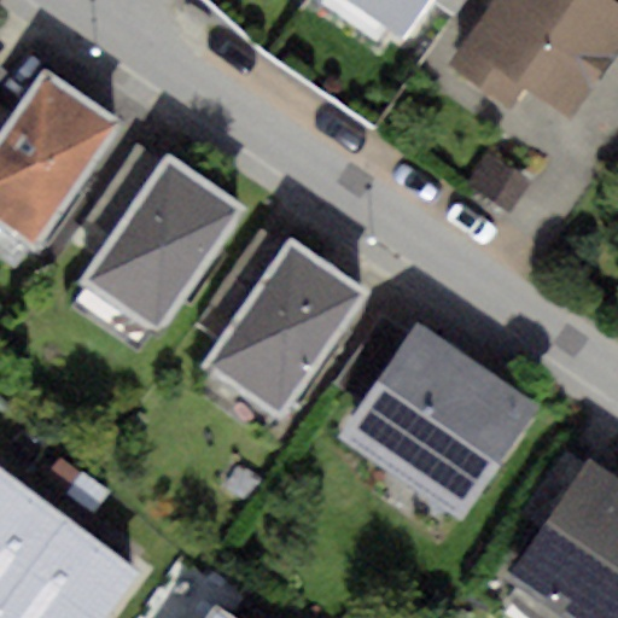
[(348,0),(402,36),(426,0),(348,0)]
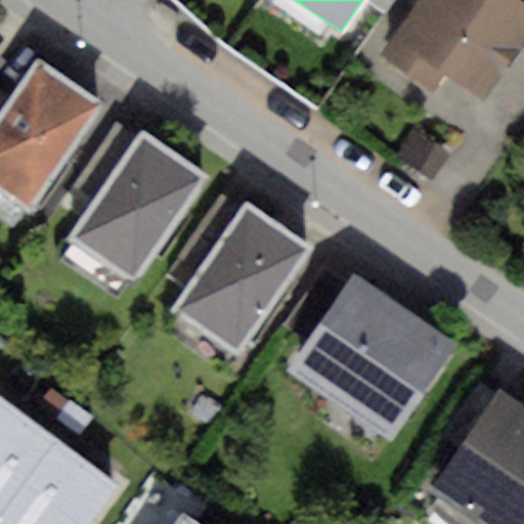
[(395,0),(361,0),(385,15),(395,0)]
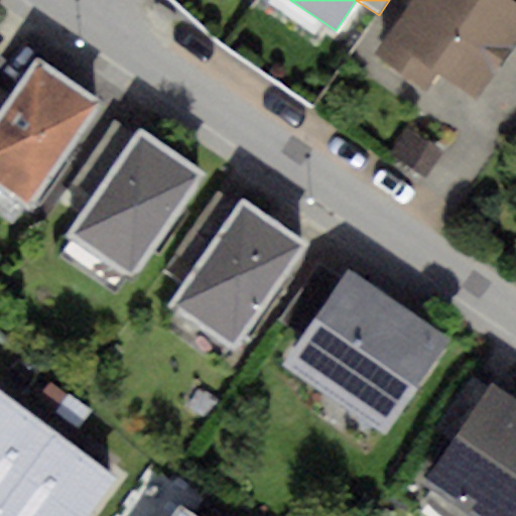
[(515,3),(511,0),(410,0),(374,53),(423,88),(432,76),(474,105),(515,43),(515,3)]
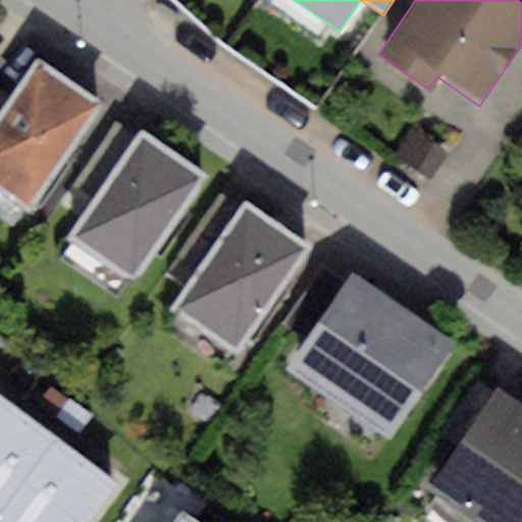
[(104,105),(36,58),(9,97),(0,109),(0,191),(31,212),(104,105)]
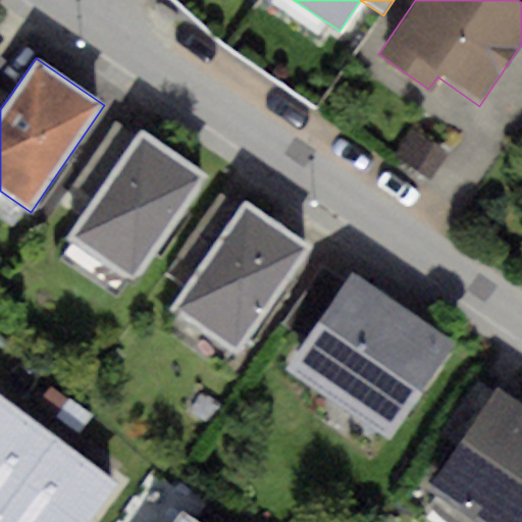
[(0,109),(9,97),(0,90),(0,109)]
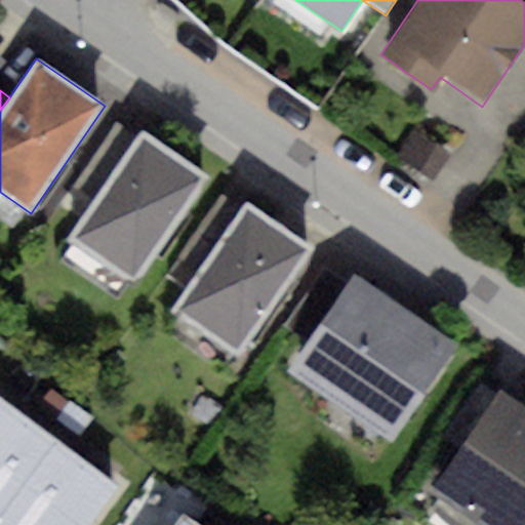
[(91,202),(136,135),(117,122),(71,189),(91,202)]
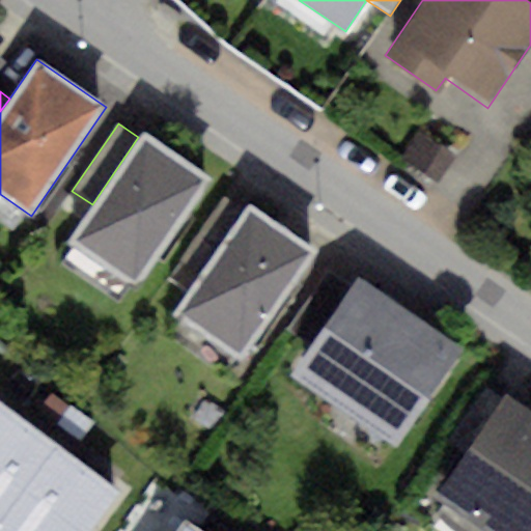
[(417,132),(400,157),(438,182),(454,158),(417,132)]
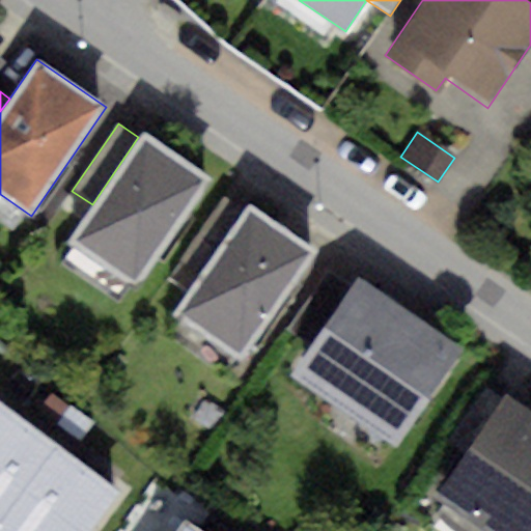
[(212,179),(141,133),(138,137),(92,204),(67,241),(137,288),(212,179)]
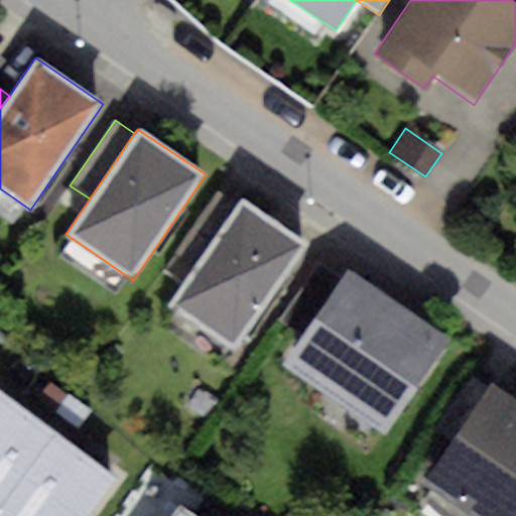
[(185,284),(237,206),(217,191),(163,270),(185,284)]
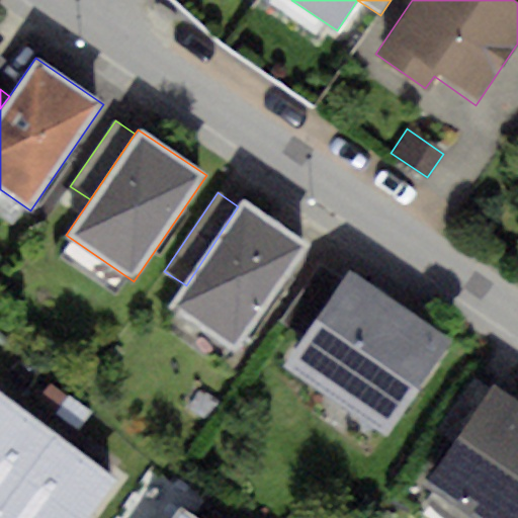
[(305,242),(242,201),(238,206),(186,285),(172,308),(235,348),(305,242)]
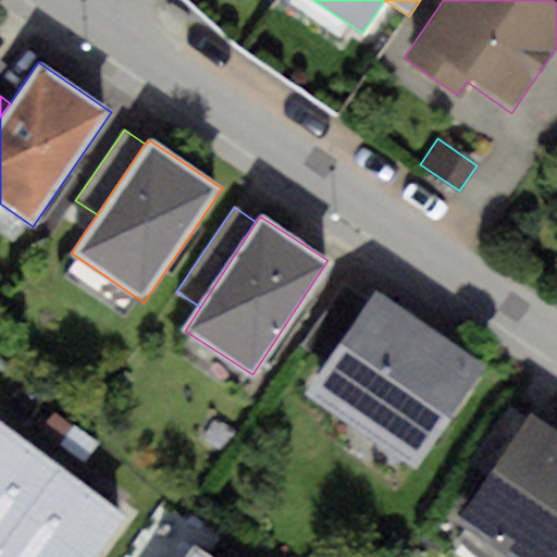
[(483,371),(375,297),(305,399),(412,473),(483,371)]
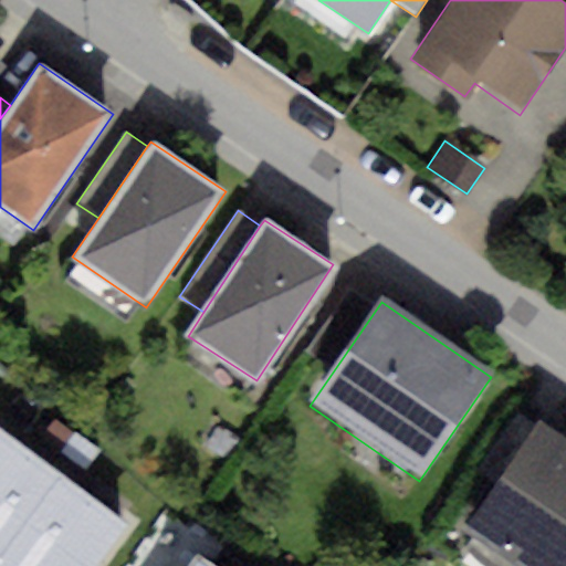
[(494,483),(533,427),(515,415),(478,472),(494,483)]
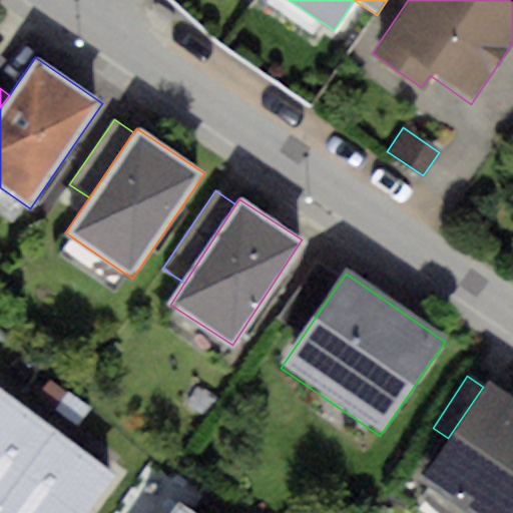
[(56,411),(68,393),(48,379),(36,398),(56,411)]
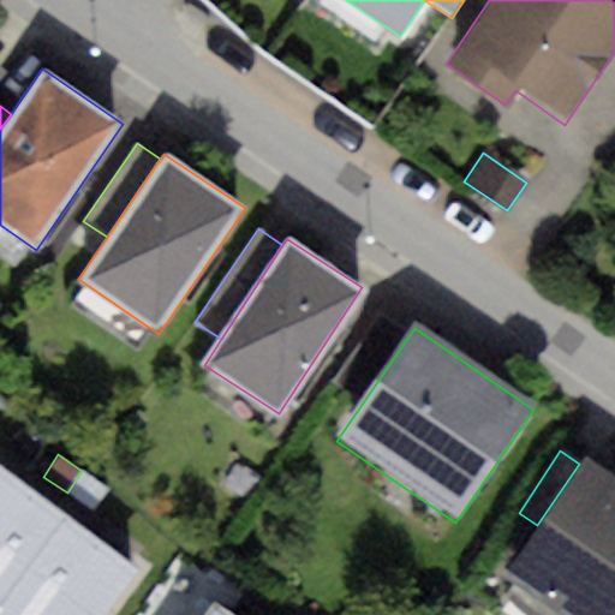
[(566,614),(580,614),(614,566),(614,476),(585,457),(579,464),(537,525),(505,573),(566,614)]
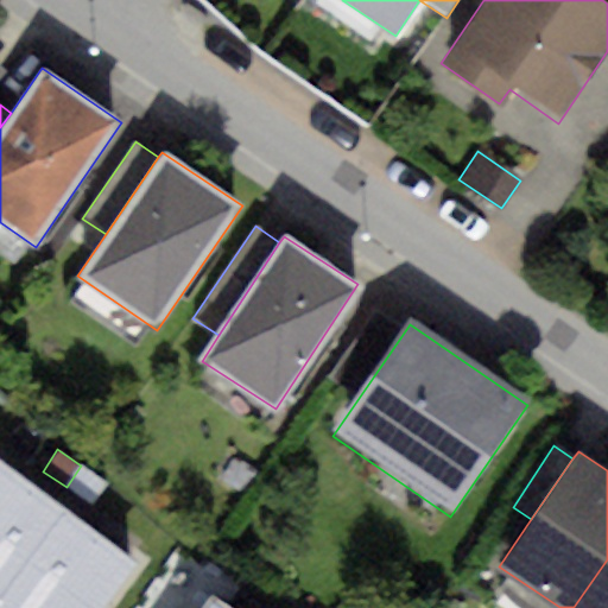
[(0,595),(65,508),(0,460),(0,595)]
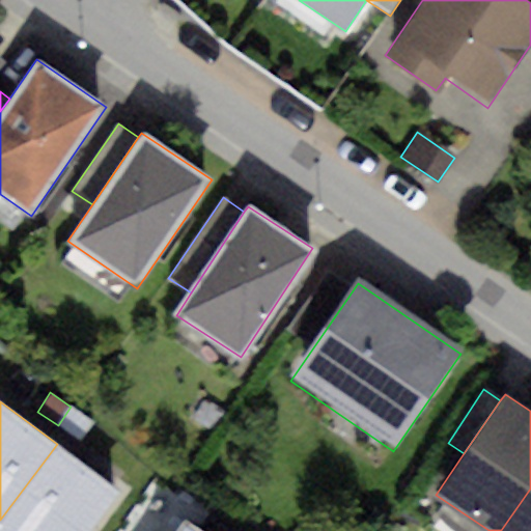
[(71,407),(58,425),(81,441),(94,422),(71,407)]
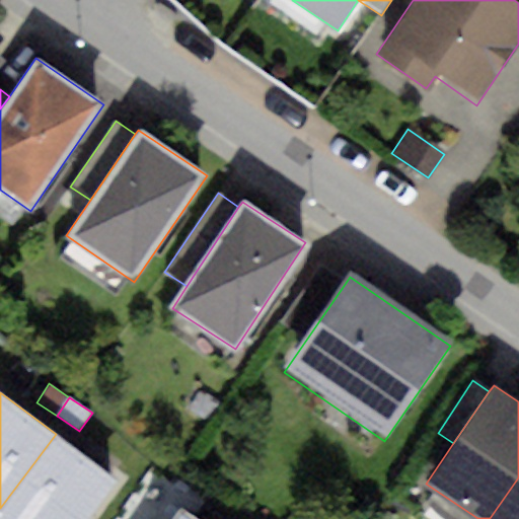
[(88,518),(118,480),(56,434),(0,508),(0,518),(88,518)]
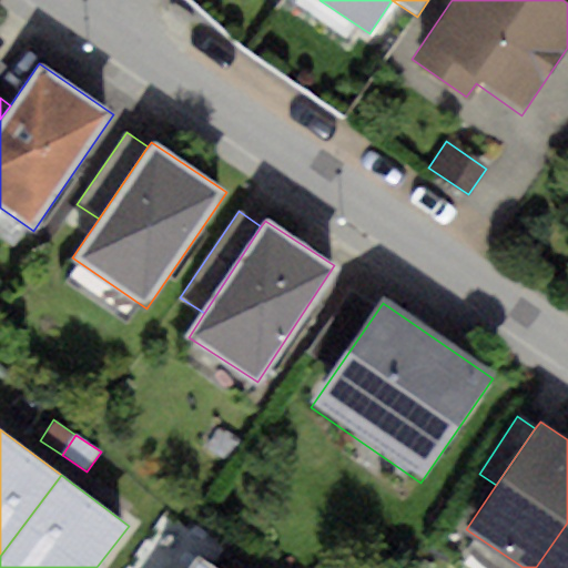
[(567,567),(567,523),(536,567),(567,567)]
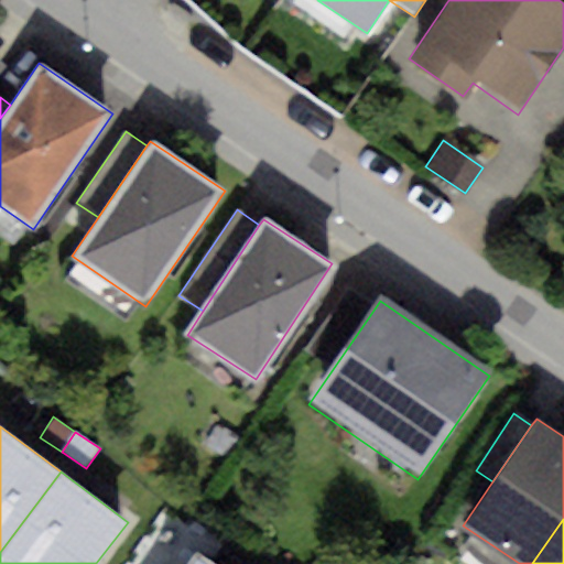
All buildings are outlined.
